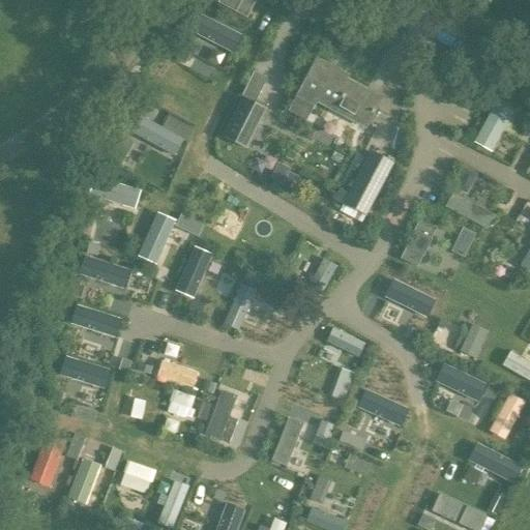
[(209,0),(249,19),(259,0),(258,0),(209,0)]
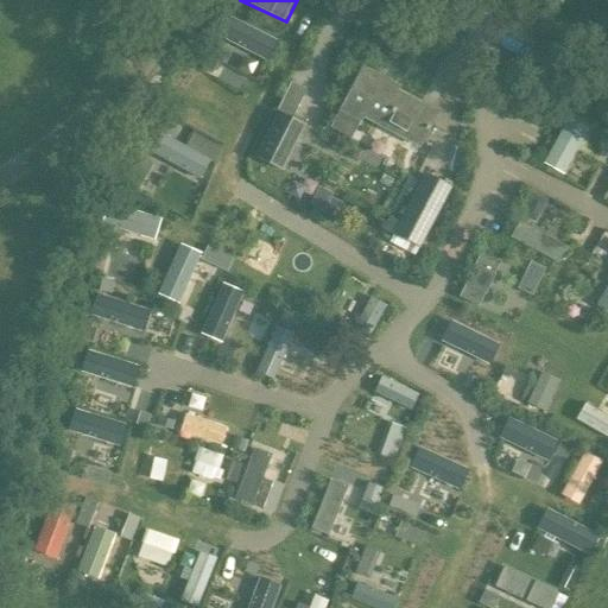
[(209,55),(255,78),(277,38),(229,14),(209,55)]
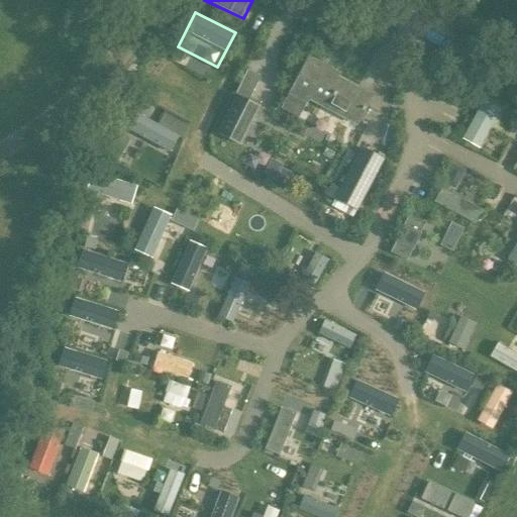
[(355,124),(366,105),(352,97),(357,89),(338,78),(339,75),(309,58),(289,94),(305,103),(308,99),(355,124)]
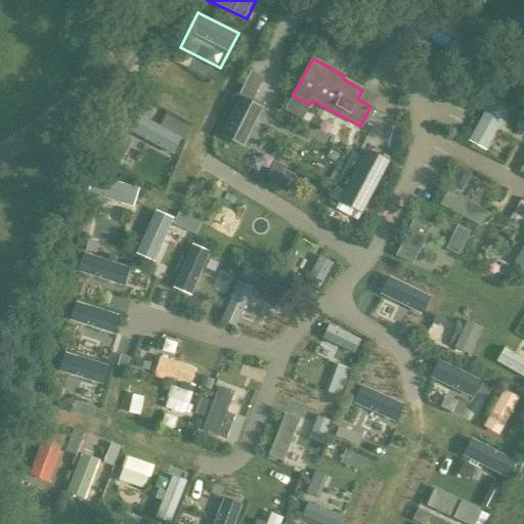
[(251,100),(262,79),(251,73),(239,94),(251,100)]
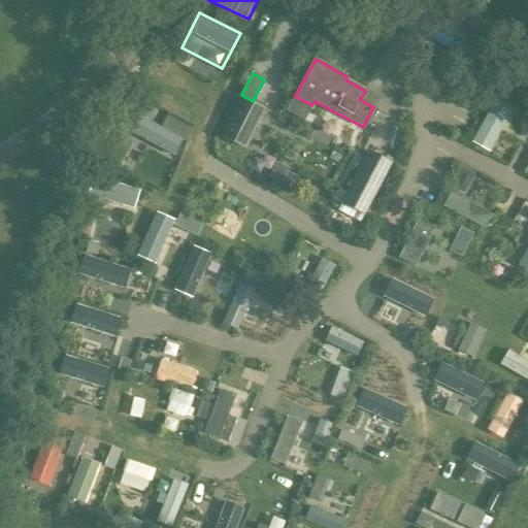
[(245,149),(265,109),(241,97),(220,137),(245,149)]
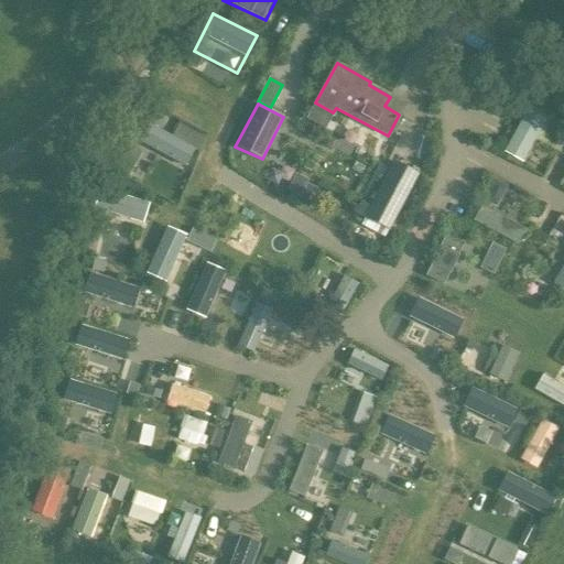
[(528,162),(545,119),(523,110),(506,153),(528,162)]
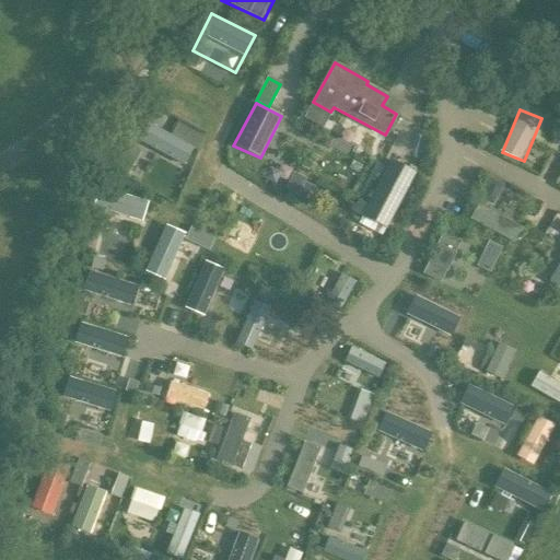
[(150,125),(197,140),(201,127),(154,111),(150,125)]
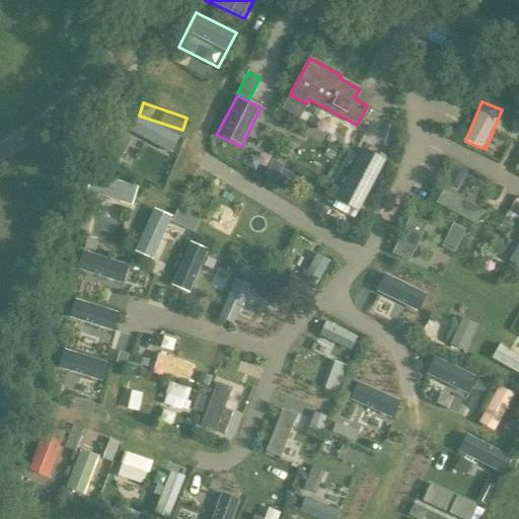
[(135,112),(126,128),(170,153),(180,137),(135,112)]
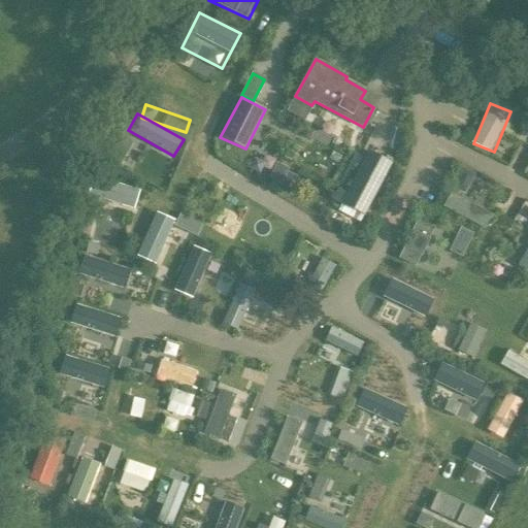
[(384,133),(396,138),(403,125),(391,119),(384,133)]
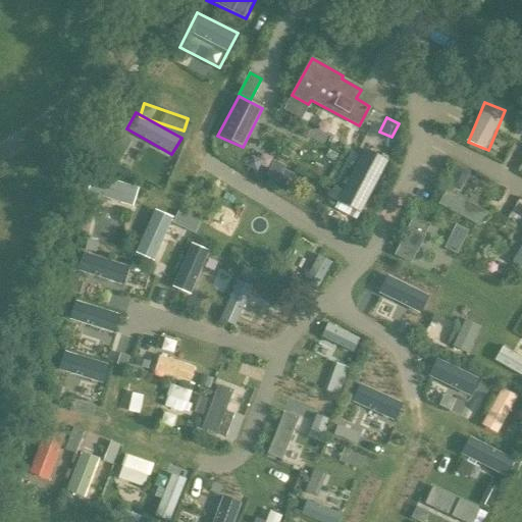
[(360,214),(387,161),(364,149),(336,203),(360,214)]
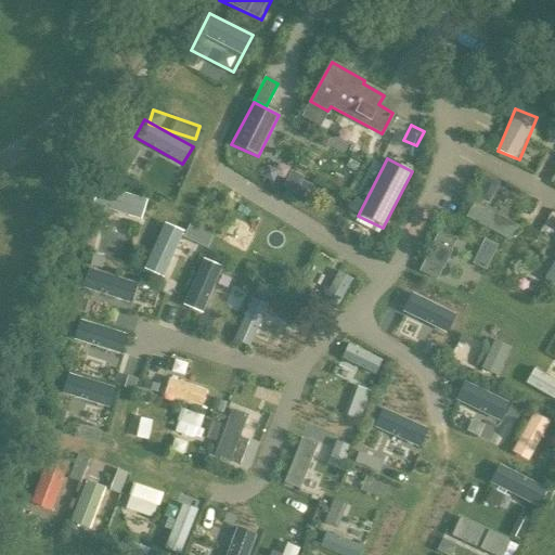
[(291,169),(280,193),(293,199),(305,177),(291,169)]
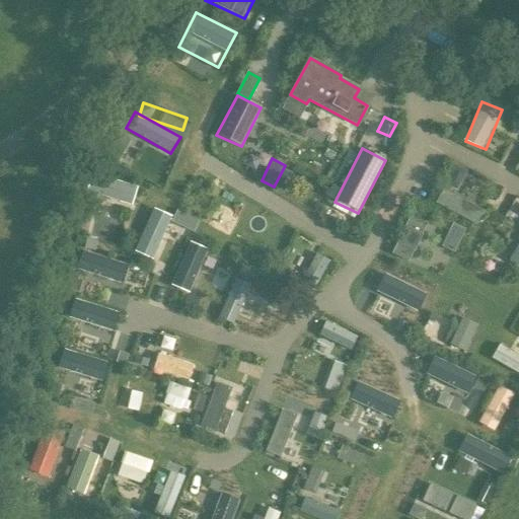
[(459,190),(469,170),(452,161),(442,180),(459,190)]
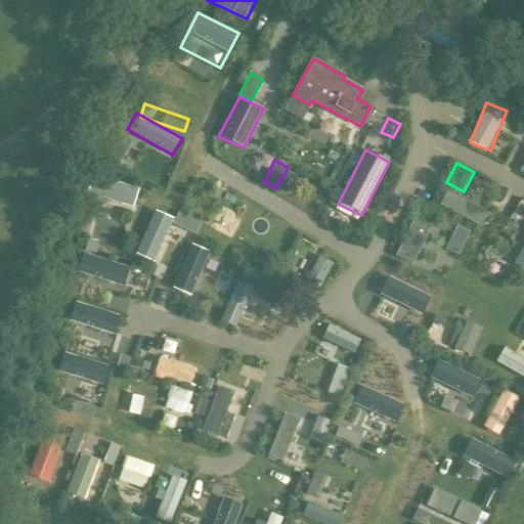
[(97,175),(92,194),(134,206),(139,186),(97,175)]
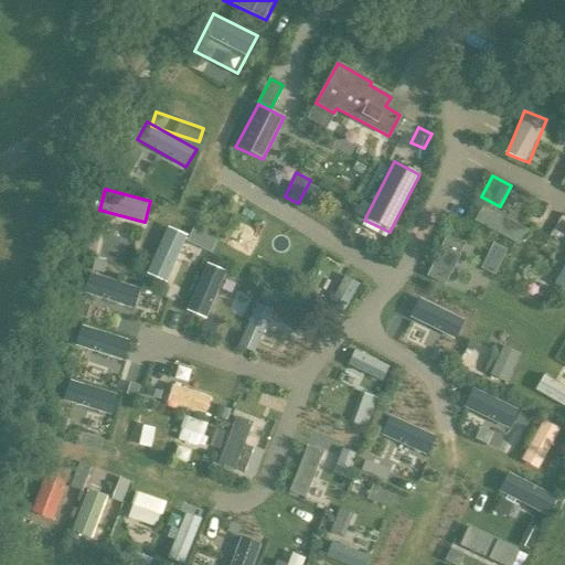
[(481,205),(473,222),(520,242),(528,225),(481,205)]
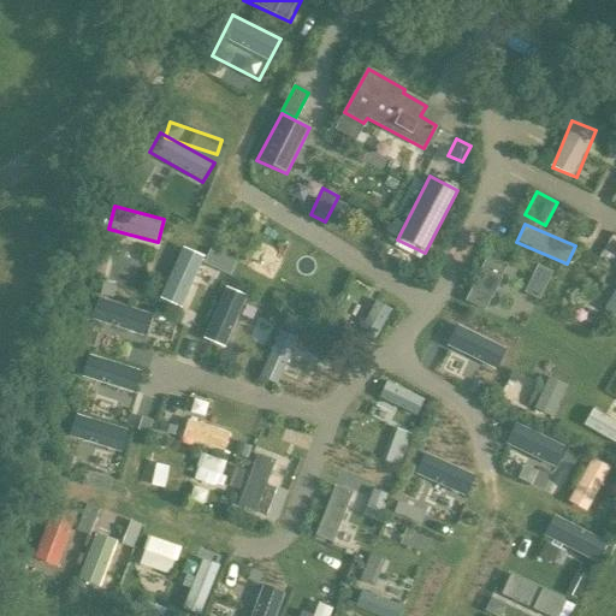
[(182,246),(160,298),(183,308),(205,255),(182,246)]
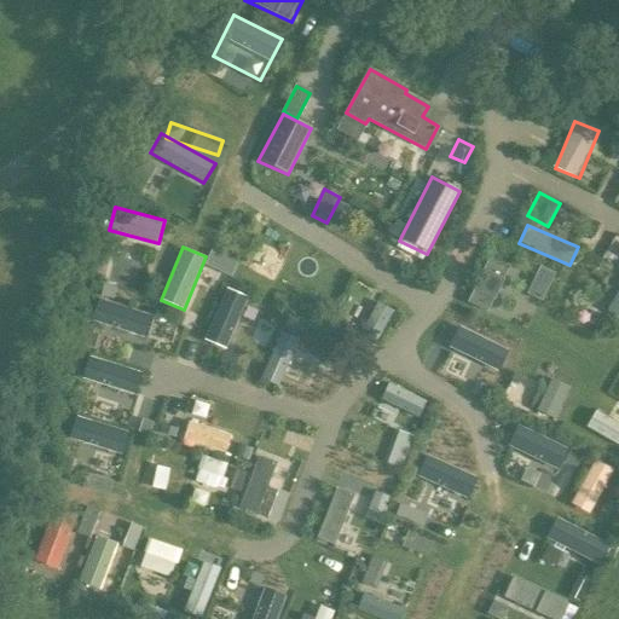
[(489,255),(468,304),(531,330),(556,271),(518,255),(514,266),(489,255)]
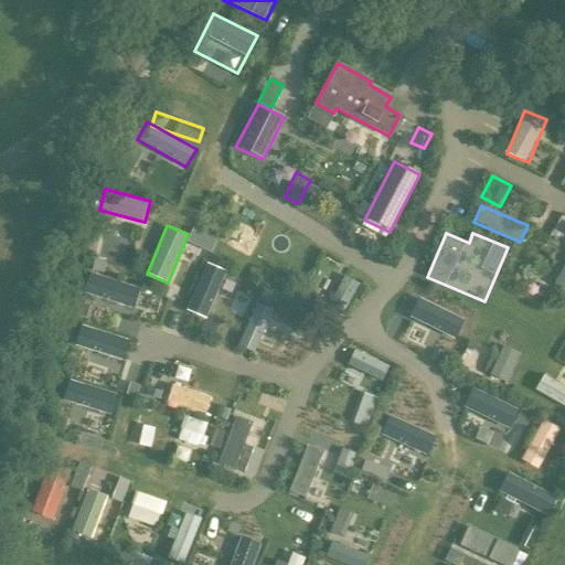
[(110,262),(106,275),(139,286),(144,273),(110,262)]
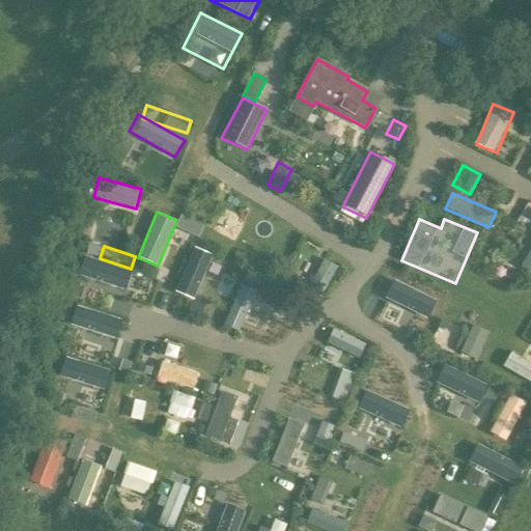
[(195,299),(214,254),(195,246),(175,290),(195,299)]
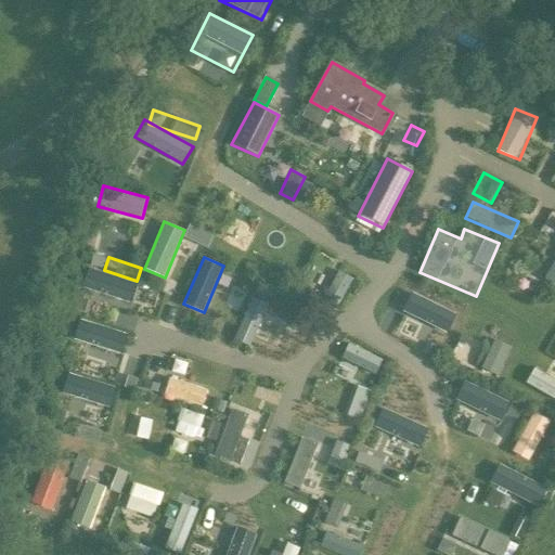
[(554,258),(544,279),(554,284),(554,258)]
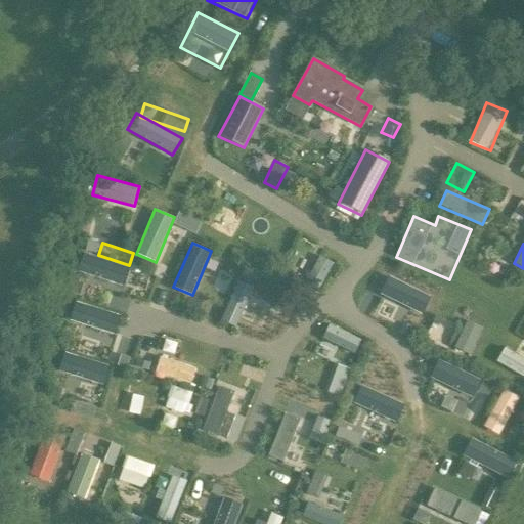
[(124,285),(129,265),(83,253),(78,271),(124,285)]
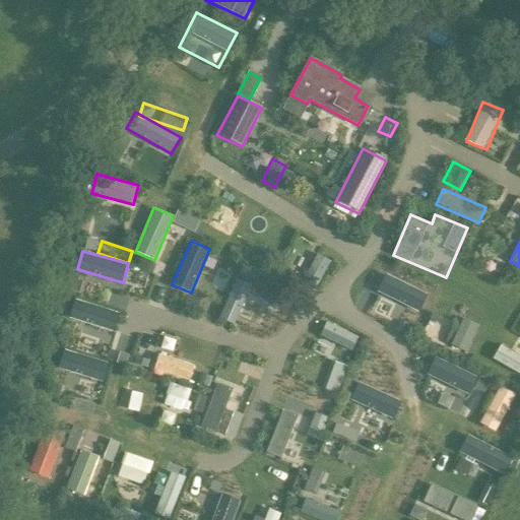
[(314,289),(333,262),(320,252),(300,280),(314,289)]
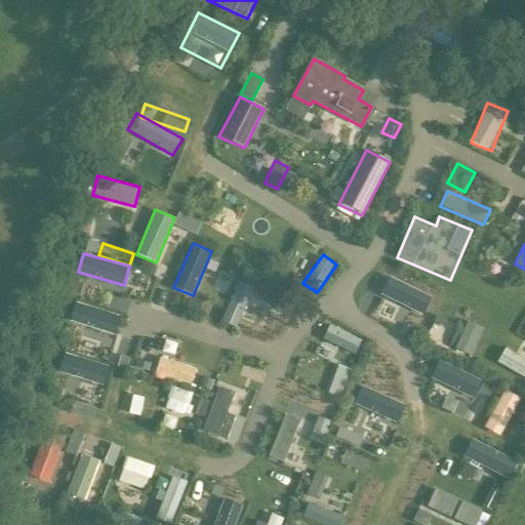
[(372,290),(361,313),(414,338),(434,296),(389,275),(379,293),(372,290)]
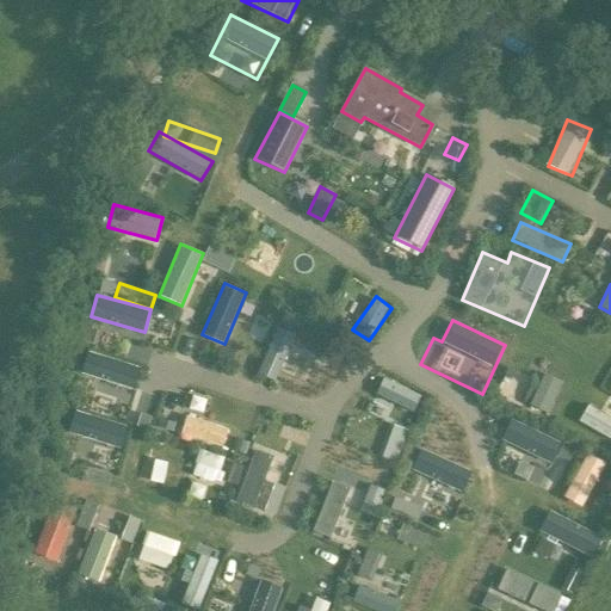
[(252,360),(267,368),(284,333),(269,326),(252,360)]
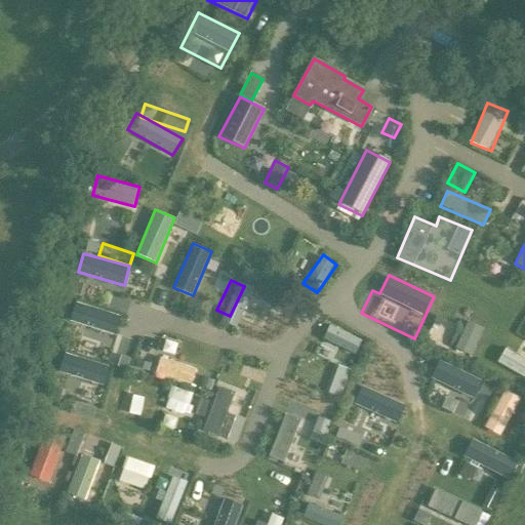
[(66,332),(111,347),(121,315),(76,300),(66,332)]
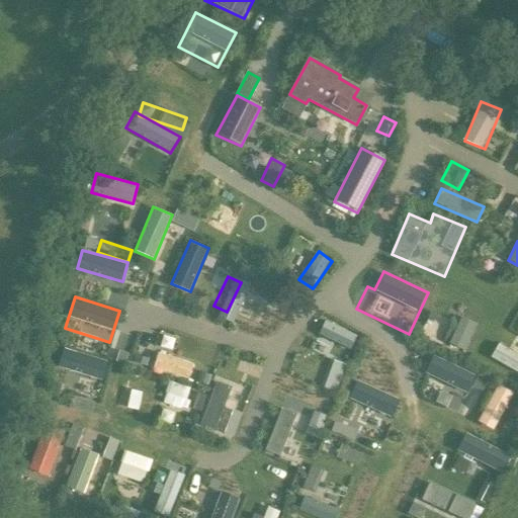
[(461,315),(448,343),(464,351),(478,323),(461,315)]
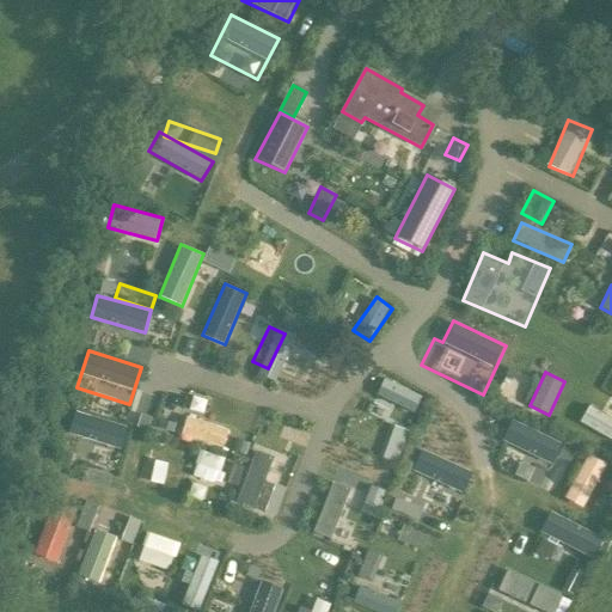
[(375,397),(417,412),(424,395),(383,379),(375,397)]
